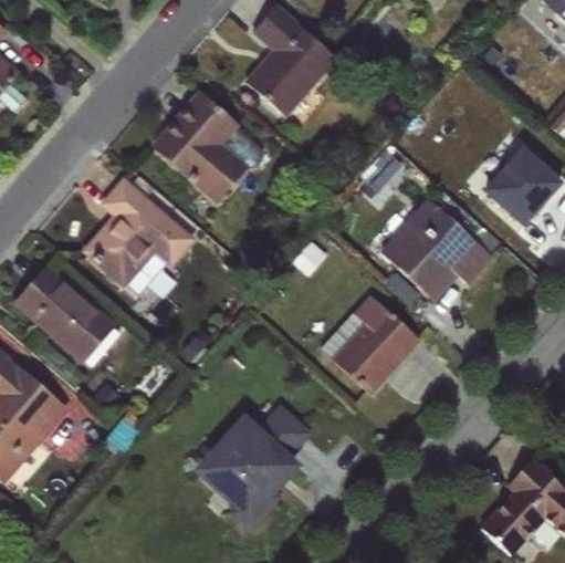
[(542,0),(564,21),(564,0),(542,0)]
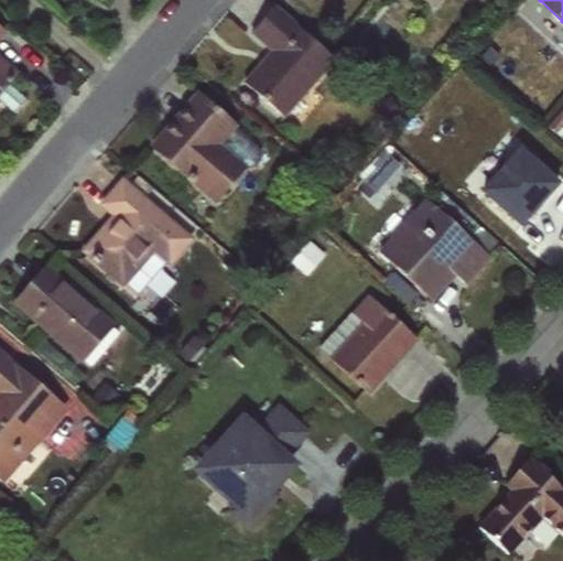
[(336,58),(277,2),(251,32),(270,49),(244,81),(285,117),(336,58)]
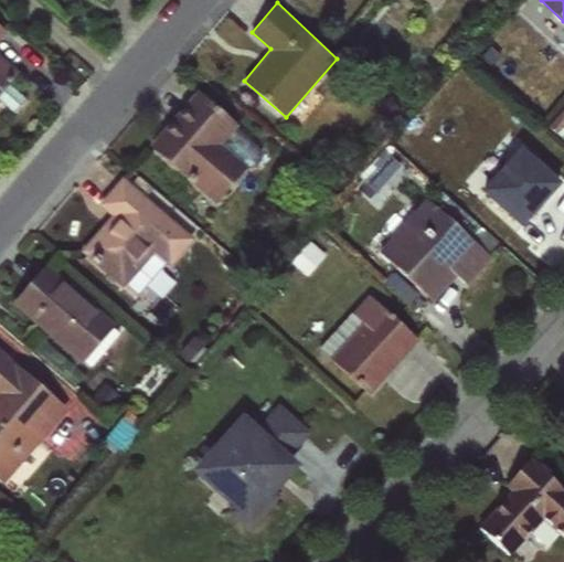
[(0,39),(8,30),(0,23),(0,94),(20,72),(0,53),(0,39)]
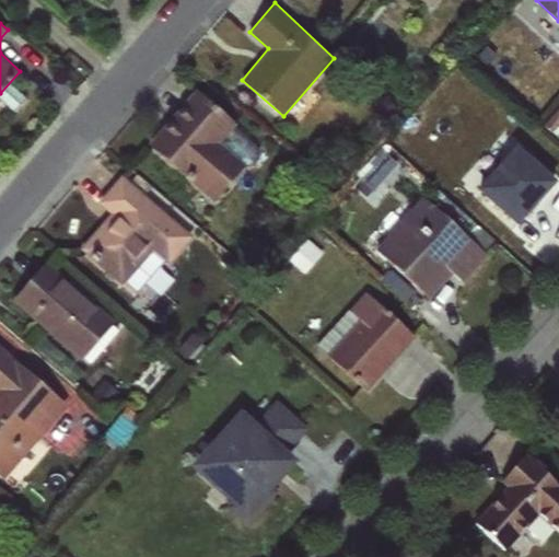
[(197,89),(148,143),(213,201),(245,163),(221,142),(237,123),(197,89)]
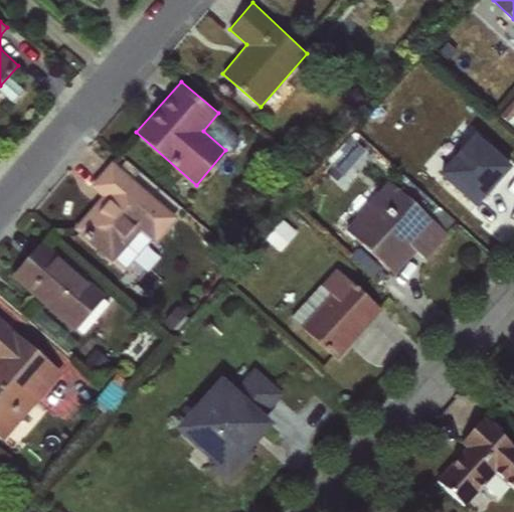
[(513,97),(500,114),(508,121),(513,114),(513,97)]
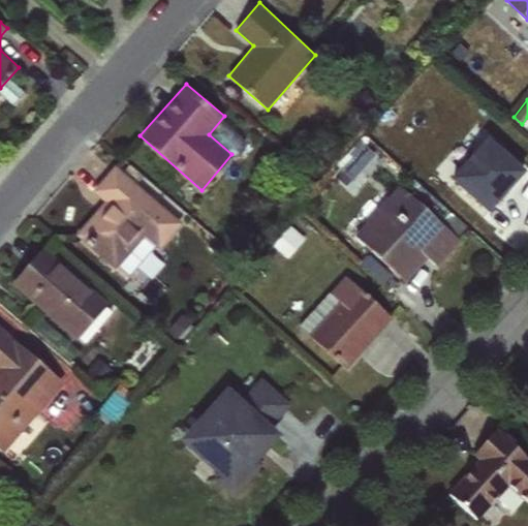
[(527,163),(491,130),(469,154),(464,149),(445,171),(492,212),(527,172),(527,163)]
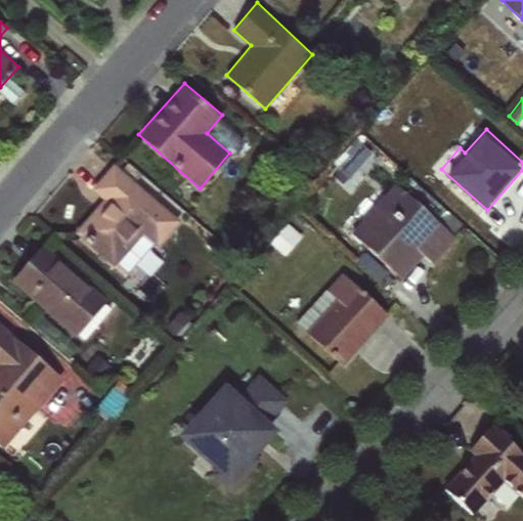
[(360,140),(345,156),(356,166),(371,150),(360,140)]
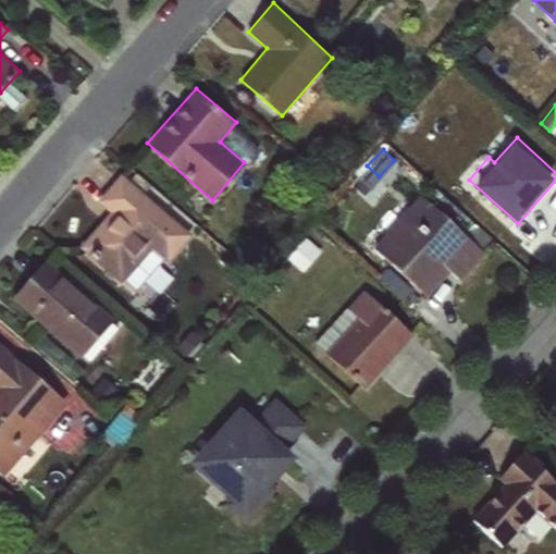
[(109,210),(79,246),(123,283),(125,279),(137,288),(164,257),(169,261),(193,234),(122,173),(97,200),(109,210)]
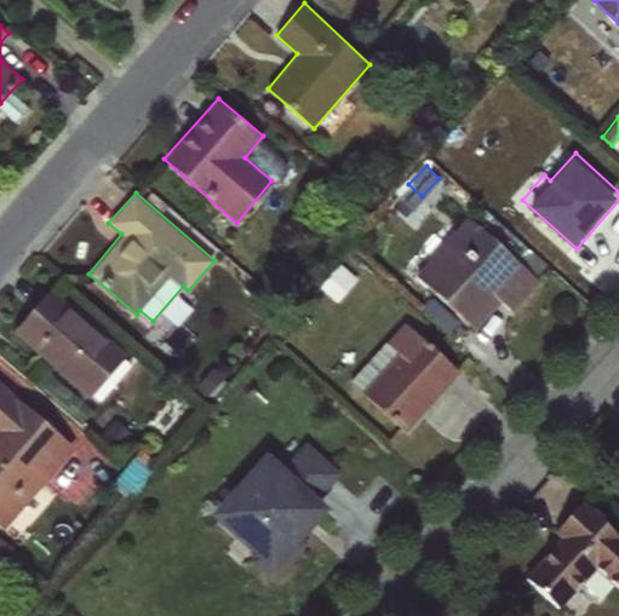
[(469,216),(416,274),(476,329),(502,301),(514,311),(542,281),(469,216)]
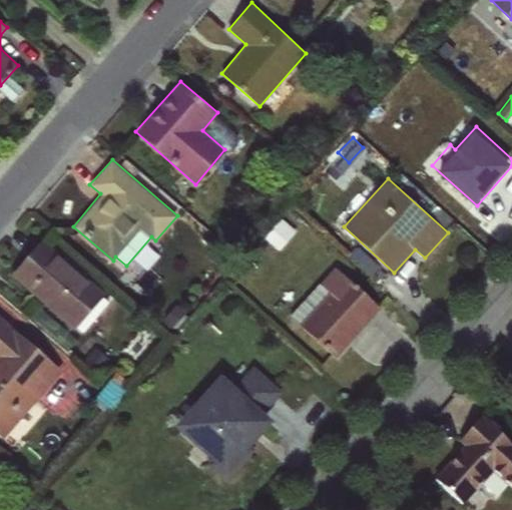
[(279,221),(265,236),(276,245),(290,230),(279,221)]
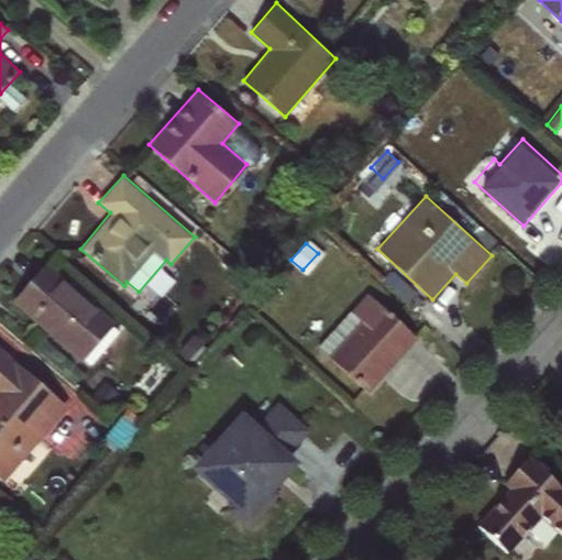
[(47,263),(13,302),(81,362),(116,322),(47,263)]
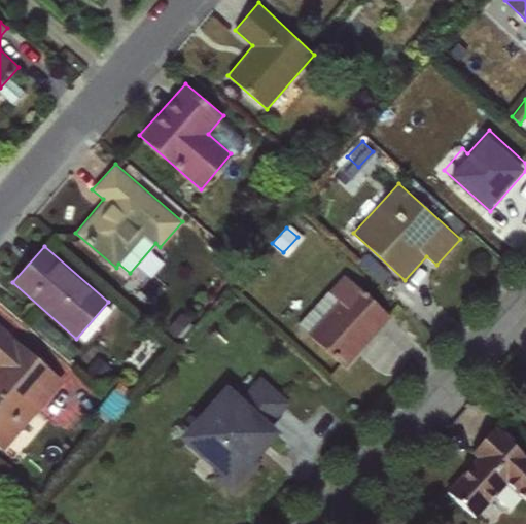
[(391,315),(345,273),(329,290),(339,299),(308,333),(345,367),(391,315)]
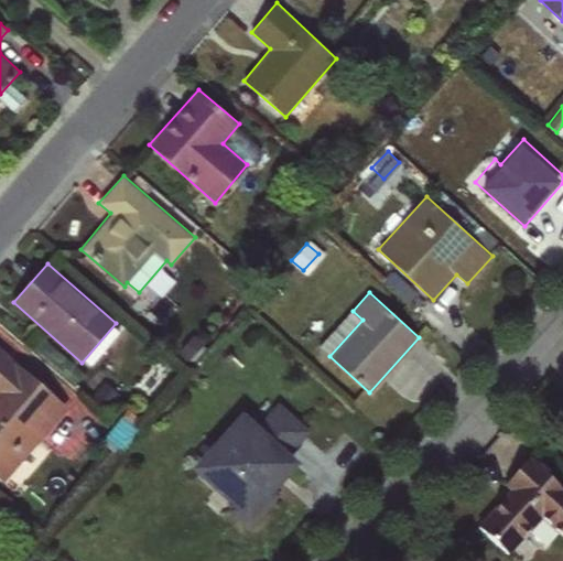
[(363,320),(353,311),(318,346),(329,356),(363,320)]
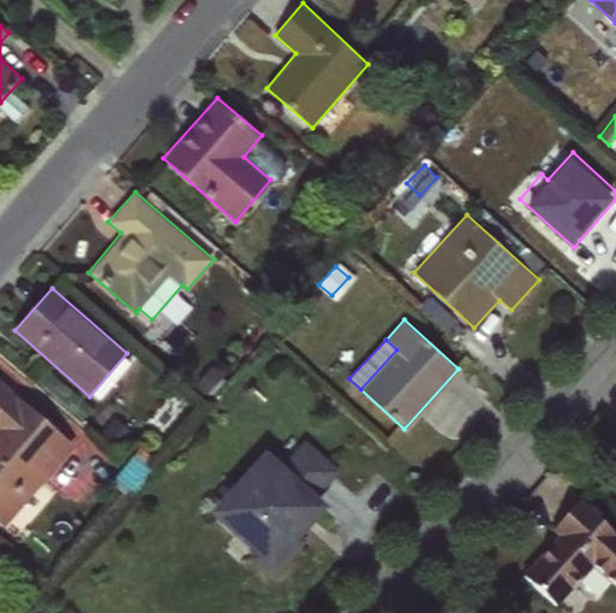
[(213,365),(195,385),(205,395),(224,375),(213,365)]
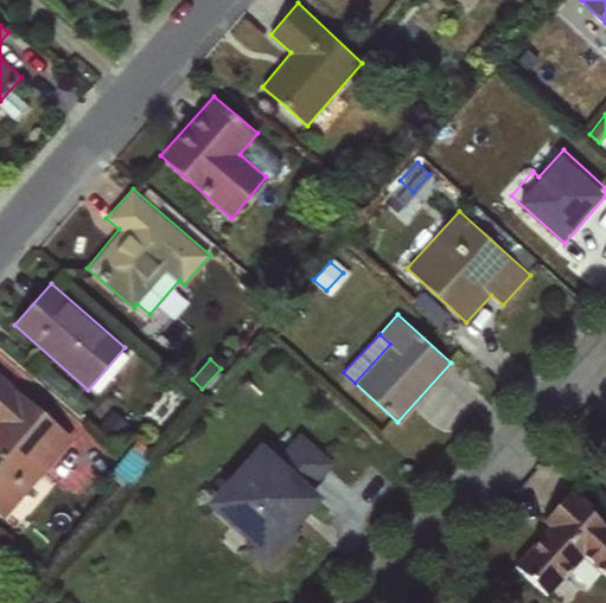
[(0,372),(0,514),(5,518),(75,437),(0,372)]
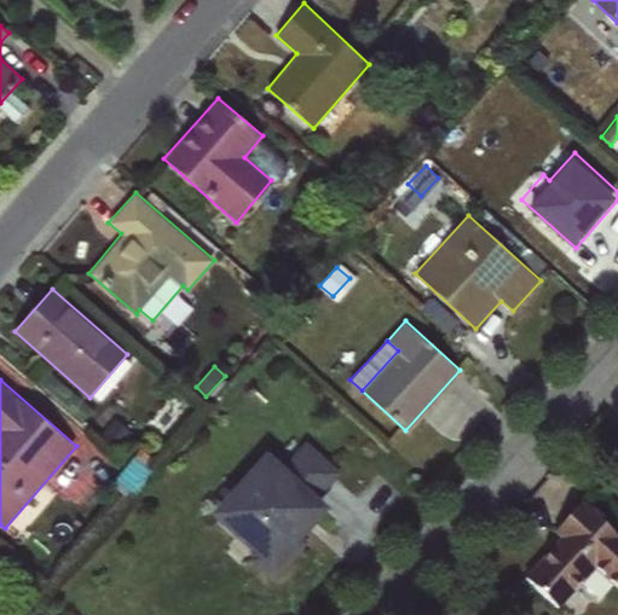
[(115,418),(100,436),(117,451),(133,433),(115,418)]
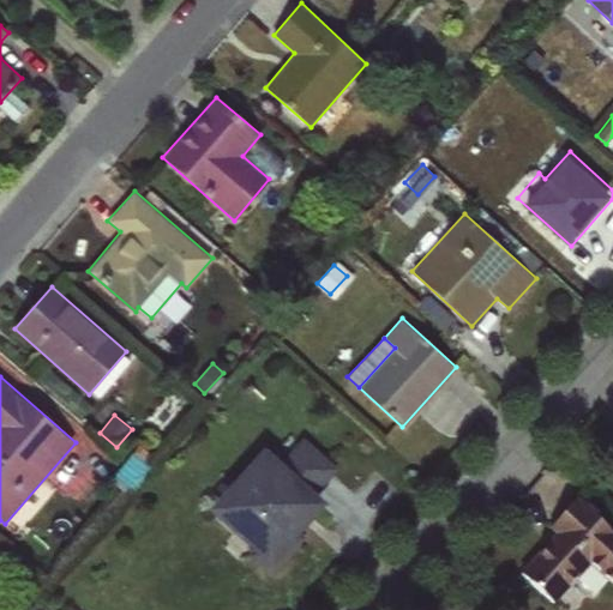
[(253,549),(248,555),(271,577),(301,542),(294,536),(325,501),(318,495),(338,470),(304,439),(284,464),(264,447),(210,508),(253,549)]
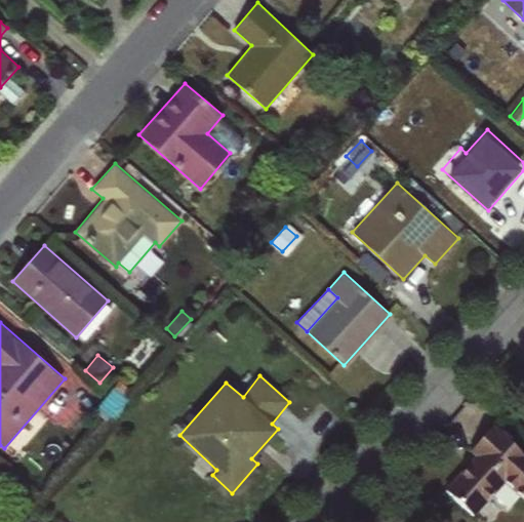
[(474,456),(444,487),(474,515),(505,481),(523,498),(523,450),(494,423),(469,452),(474,456)]
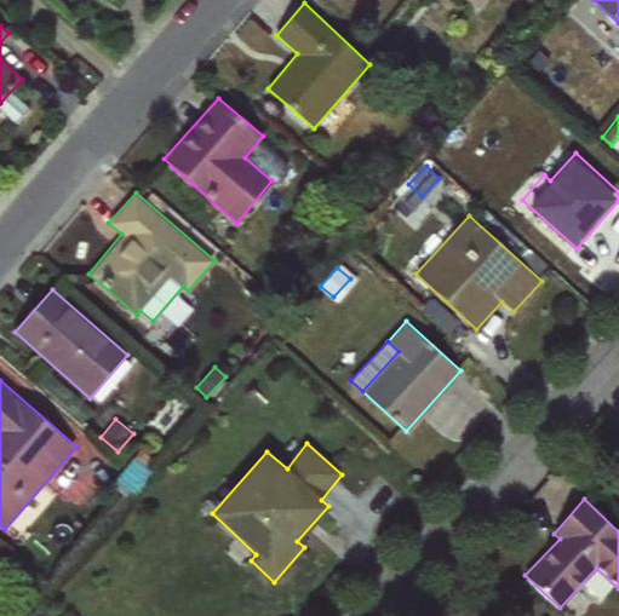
[(28,579),(16,593),(27,603),(38,588),(28,579)]
